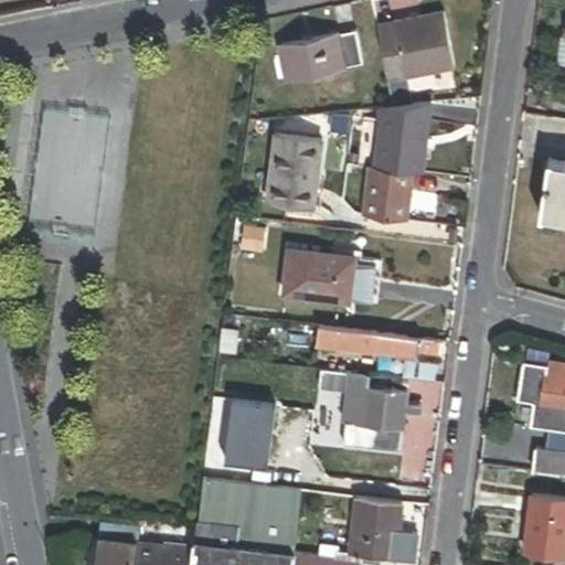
[(380,40),(387,81),(452,67),(441,13),(393,22),(396,36),(380,40)]
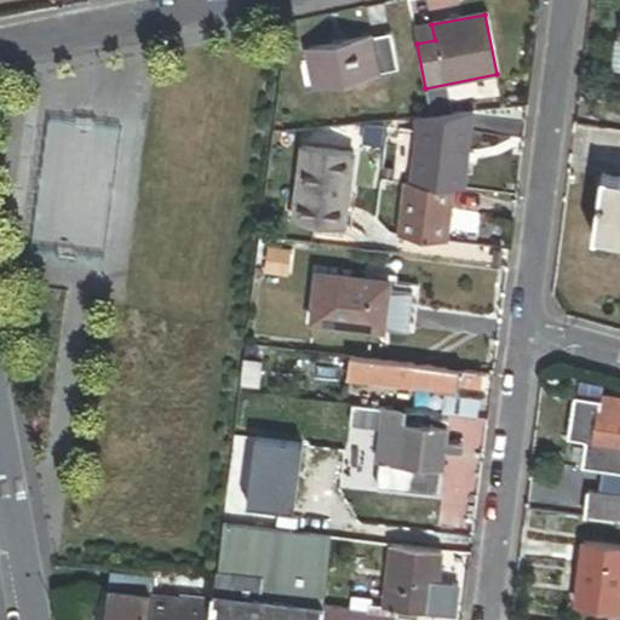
[(308,53),(315,89),(399,73),(391,38),(308,53)]
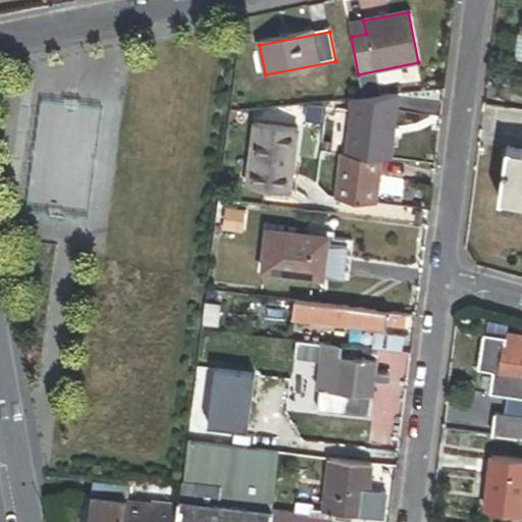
[(392,160),(396,94),(353,99),(349,155),(382,159),(392,160)]
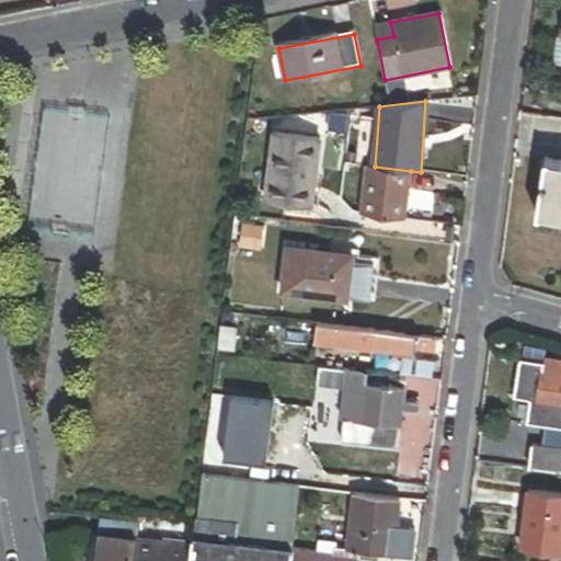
[(327,114),(325,133),(343,134),(344,115),(327,114)]
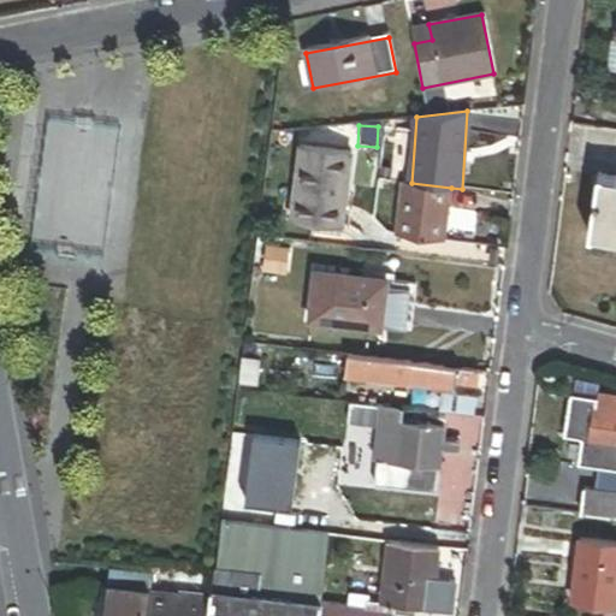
[(298,170),(350,176),(354,152),(301,146),(298,170)]
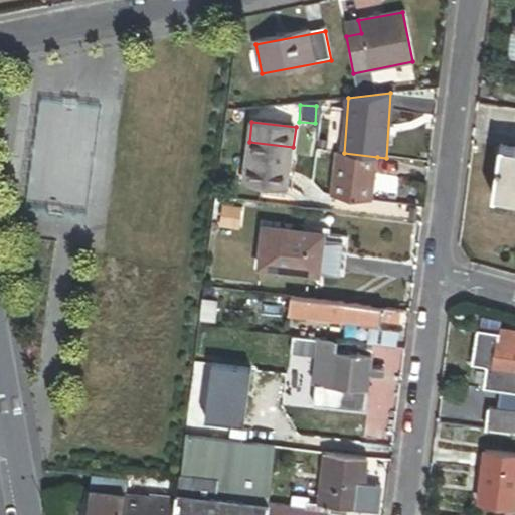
[(288,191),(293,147),(249,142),(244,186),(267,188),(288,191)]
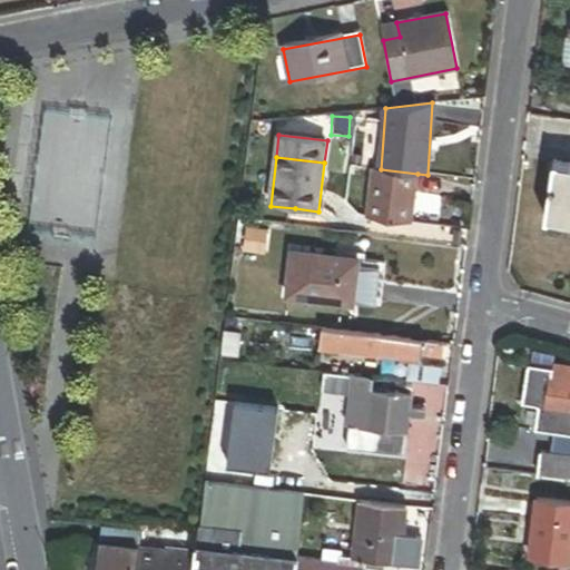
[(569,218),(569,161),(553,159),(543,215),(569,218)]
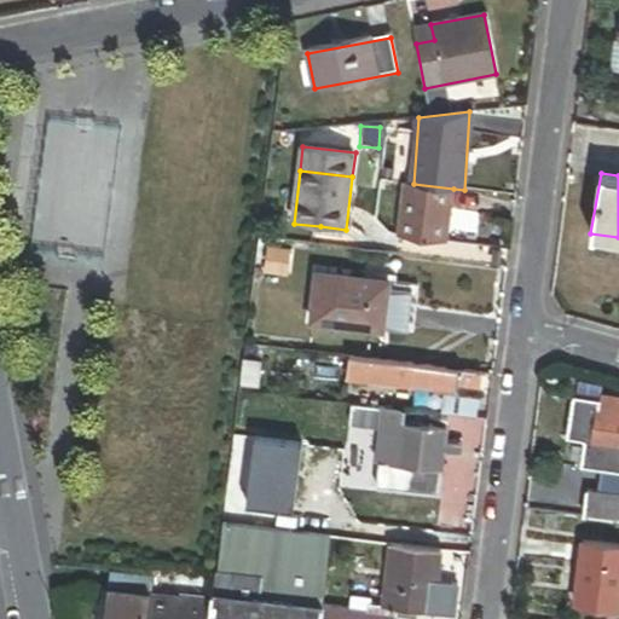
[(446,244),(453,189),(414,184),(406,183),(399,238),(446,244)]
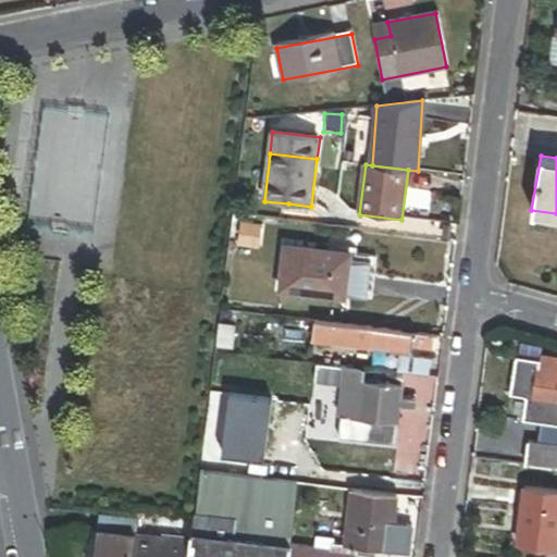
[(310,215),(311,207),(288,203),(287,212),(310,215)]
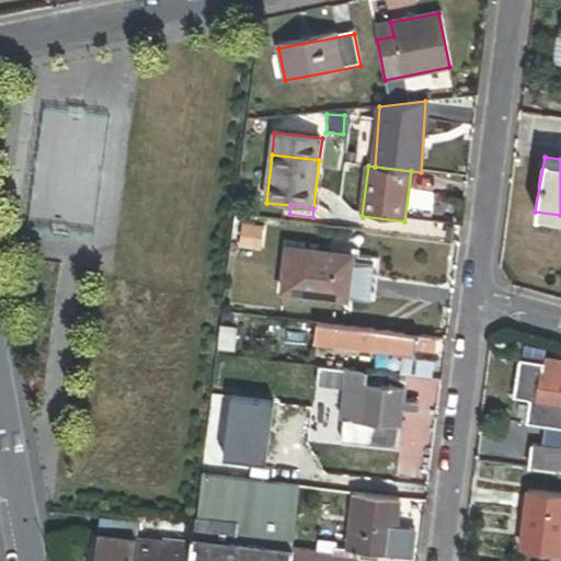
[(287,250),(282,293),(348,301),(354,259),(287,250)]
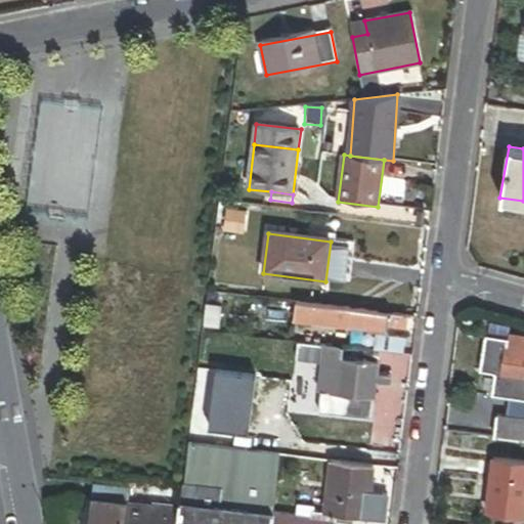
[(220,295),(208,294),(204,328),(219,330),(222,307),(218,306),(220,295)]
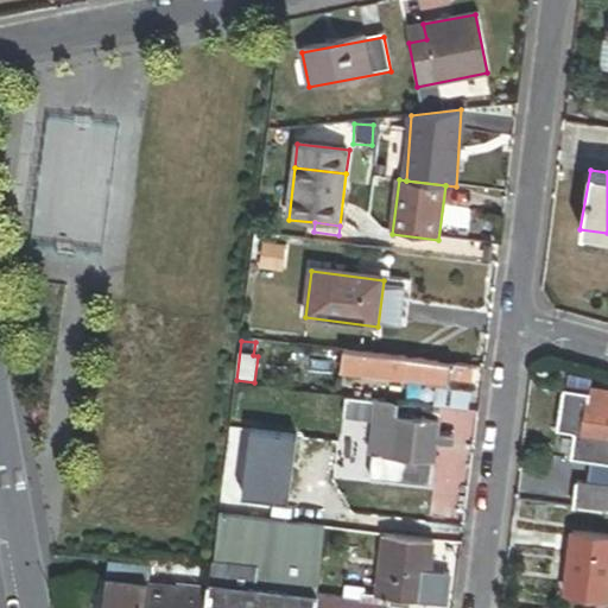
[(470,384),(473,368),(343,353),(341,374),(450,387),(451,382),(470,384)]
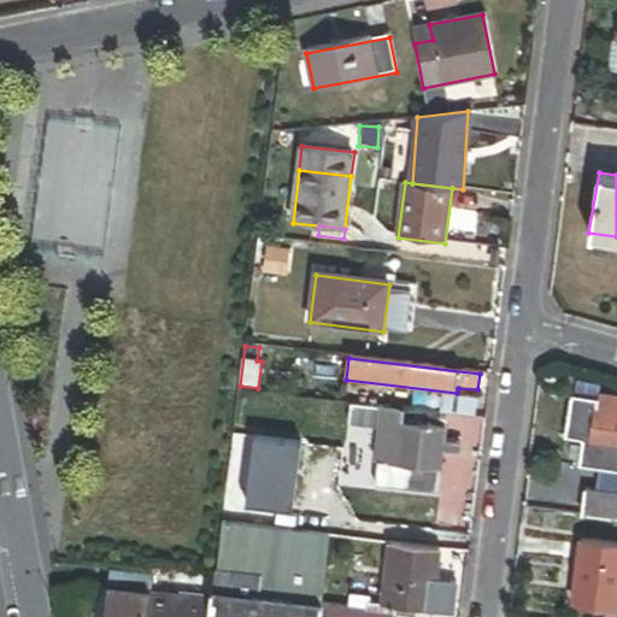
[(444,397),(441,415),(475,418),(477,400),(444,397)]
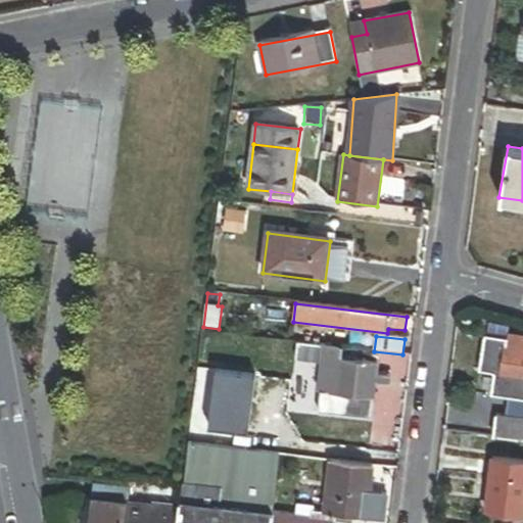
[(522,340),(483,336),(479,373),(493,374),(491,397),(522,400),(522,340)]
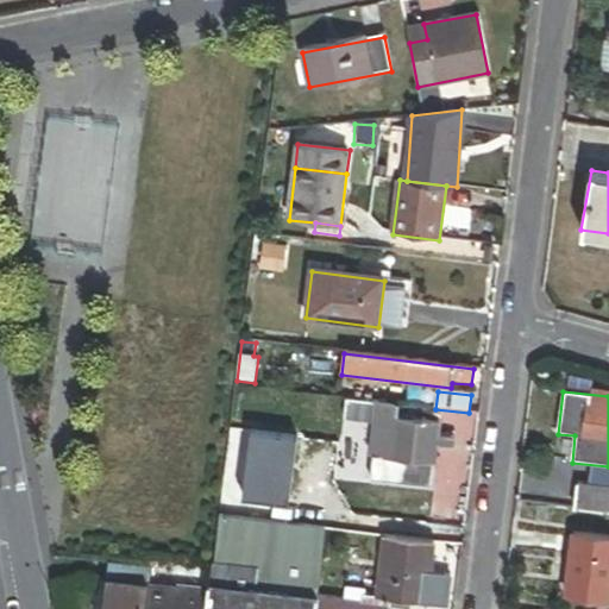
[(350,401),(347,420),(377,424),(372,457),(376,458),(374,482),(433,488),(438,447),(457,450),(458,439),(439,438),(441,416),(418,414),(416,421),(397,419),(400,407),(350,401)]
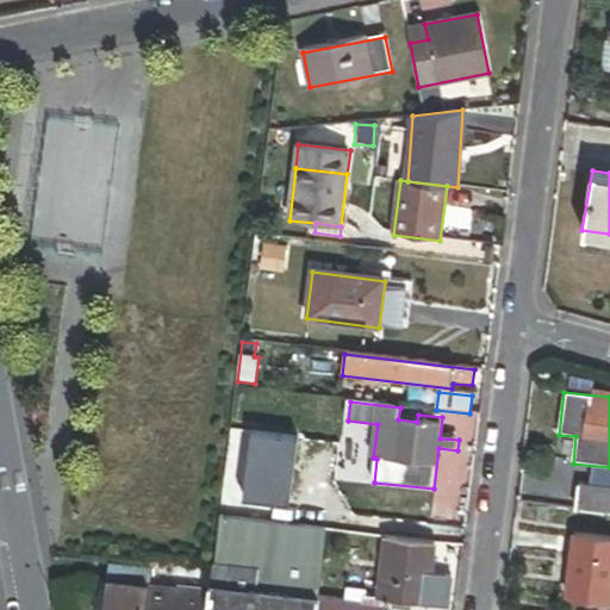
[(265,475),(253,472),(249,491),(261,493),(265,475)]
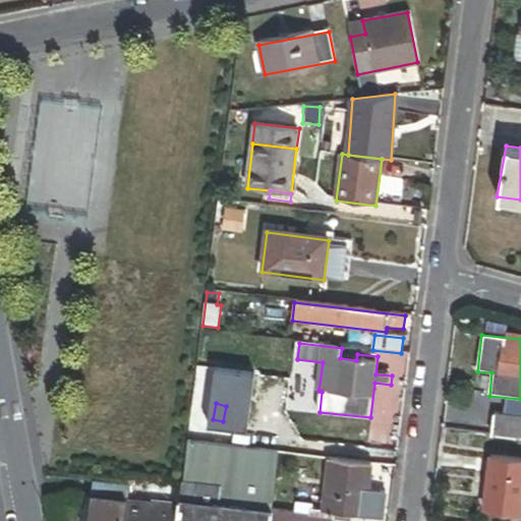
[(520,441),(520,417),(494,415),(490,438),(520,441)]
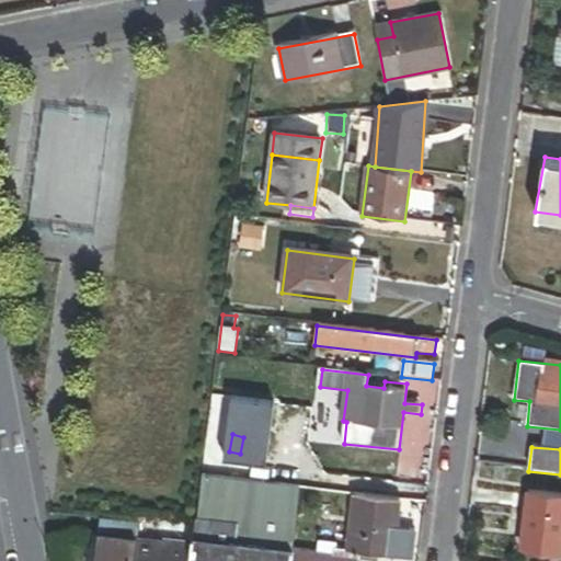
[(341,472),(339,493),(357,495),(370,496),(373,480),(363,480),(364,474),(341,472)]
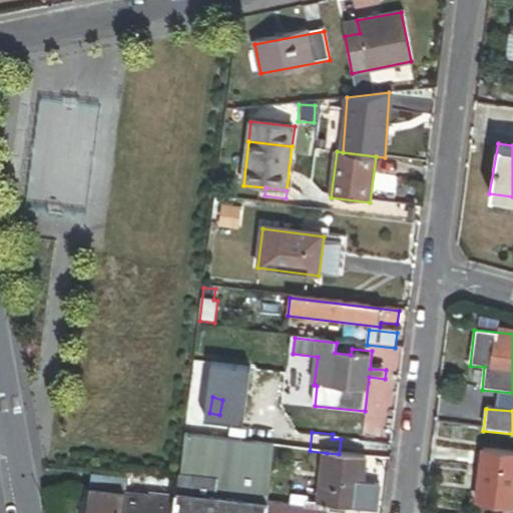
[(341,439),(339,454),(365,457),(367,442),(341,439)]
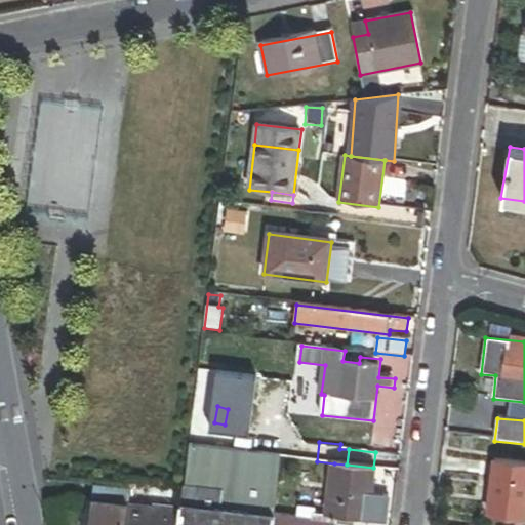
[(524,465),(496,461),(489,514),(524,518),(524,465)]
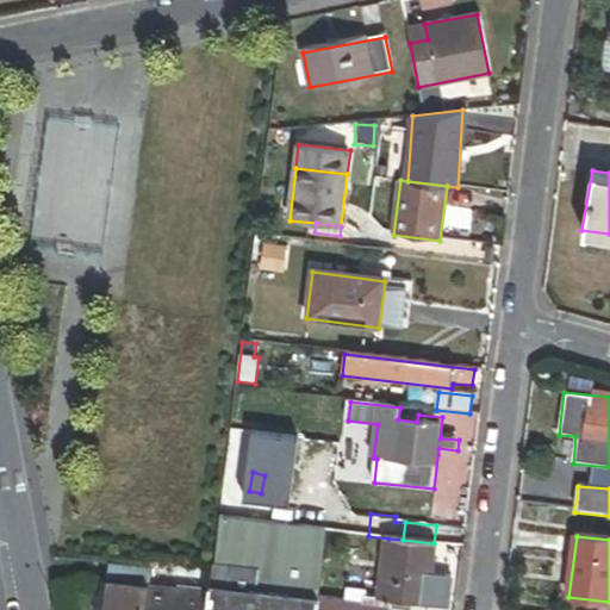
[(429,604),(437,543),(434,543),(403,540),(388,539),(383,598),(393,599),(412,602),(429,604)]
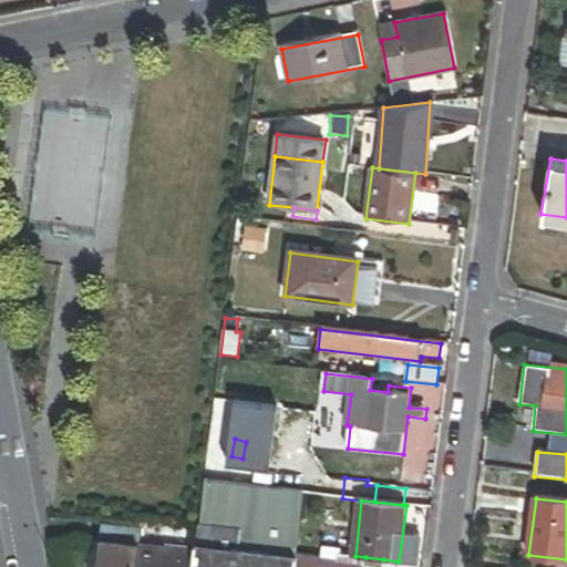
[(104,532),(102,547),(140,552),(142,536),(104,532)]
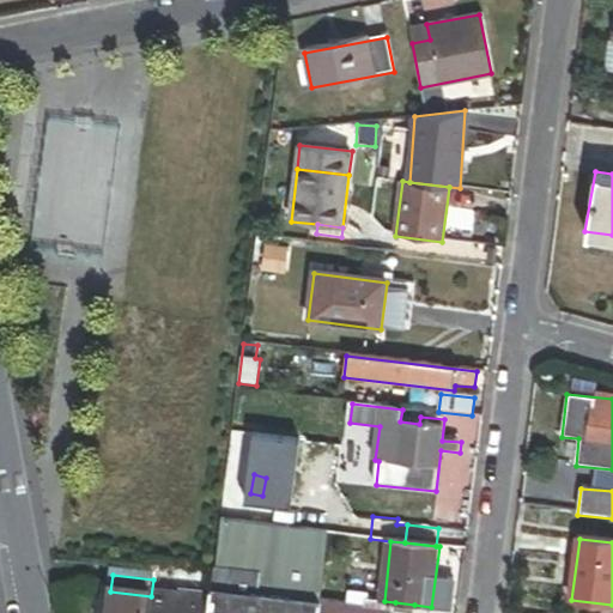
[(149,612),(151,596),(110,592),(107,612),(149,612)]
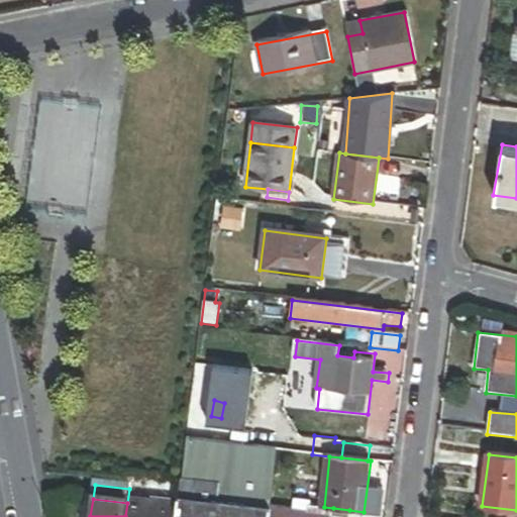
[(272,516),(273,511),(179,499),(178,509),(177,516),(272,516)]
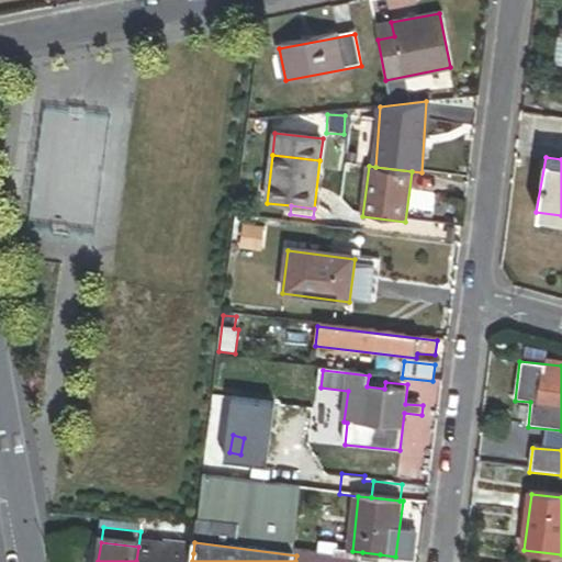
[(296,555),(295,561),(336,561),(338,549),(298,544),(296,555)]
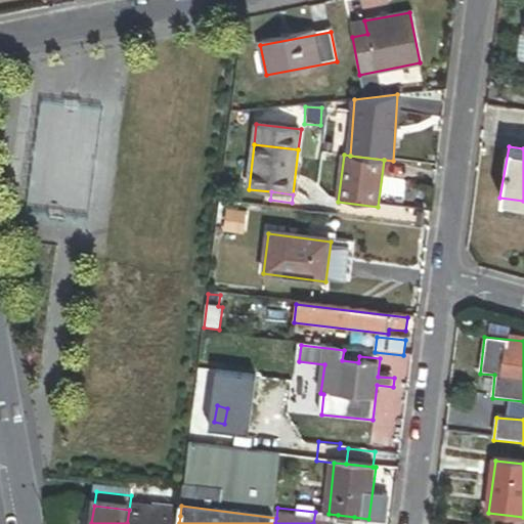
[(179,523),(180,516),(129,510),(127,523),(179,523)]
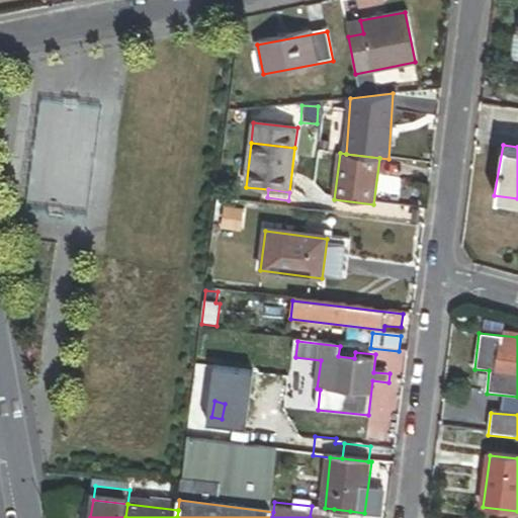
[(333,517),(333,516),(334,509),(325,508),(312,506),(310,517),(333,517)]
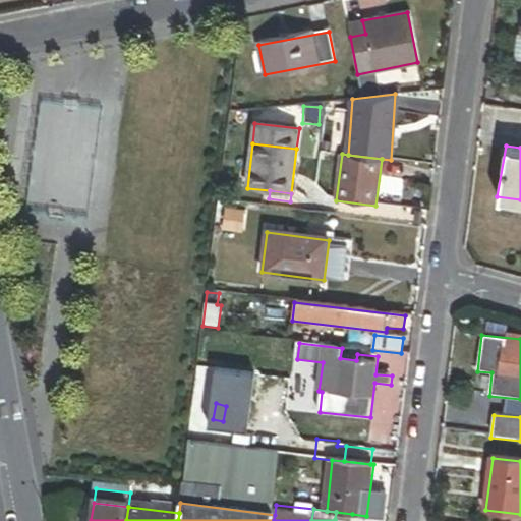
[(350,520),(351,520),(352,514),(336,512),(335,519),(350,520)]
